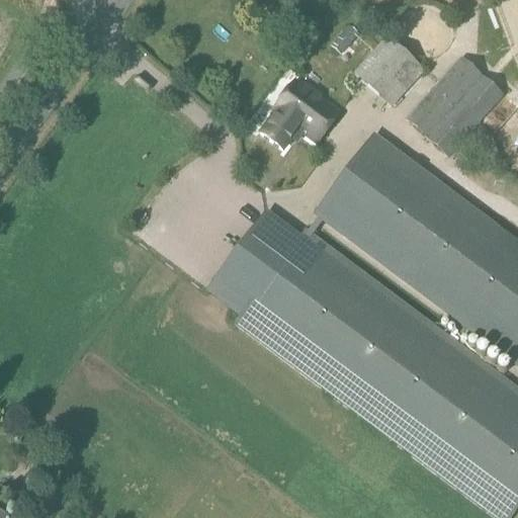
[(340,58),(358,37),(348,27),(330,48),(340,58)]
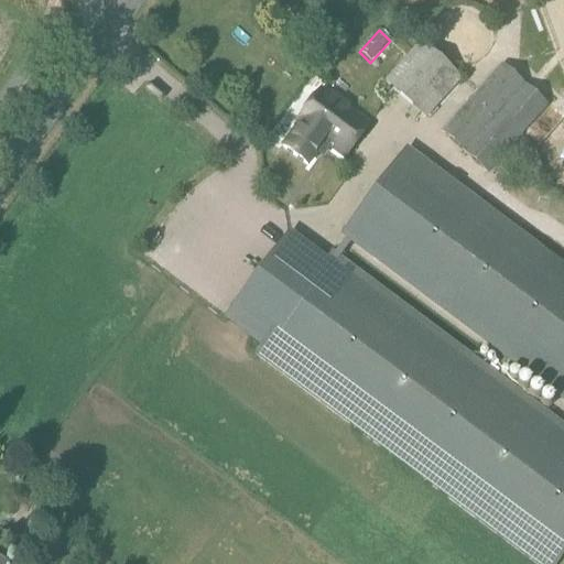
[(384,82),(425,120),(462,80),(421,42),(384,82)]
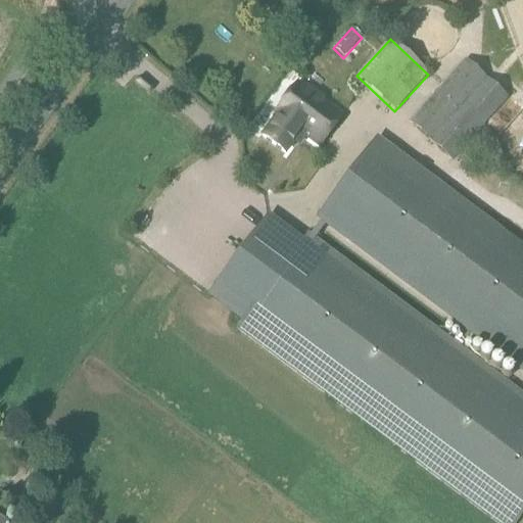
[(452,162),(509,98),(465,60),(409,124),(452,162)]
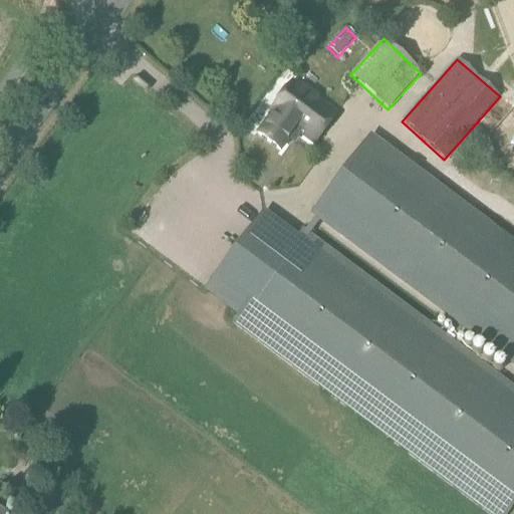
[(298,85),(292,81),(254,135),(275,150),(289,127),(314,145),(335,114),(308,93),(308,88),(302,84),(298,85)]
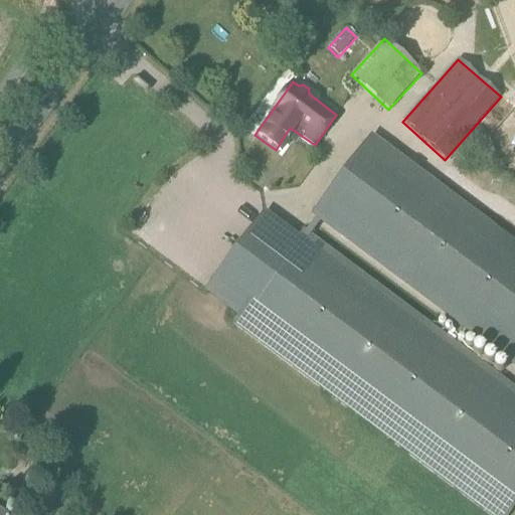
[(514,364),(514,249),(371,141),(315,215),(514,364)]
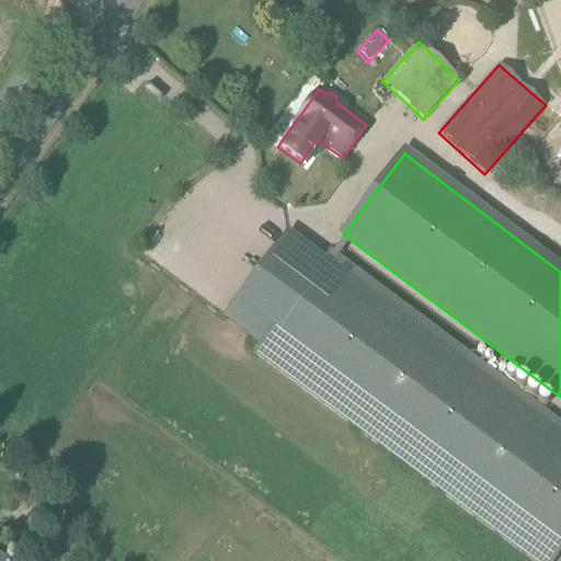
[(289,216),(304,228),(319,209),(306,197),(289,216)]
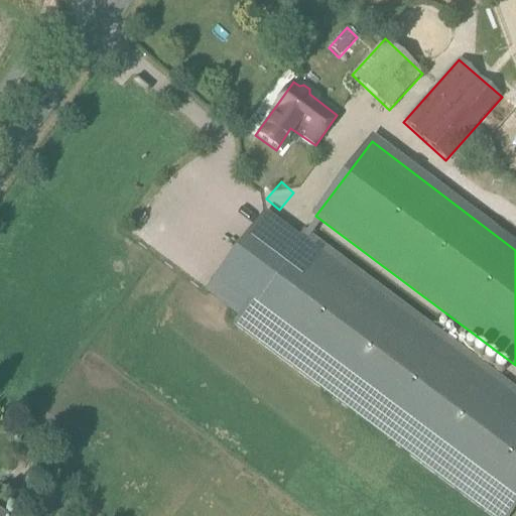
[(515,504),(515,405),(265,218),(208,291),(507,515),(515,504)]
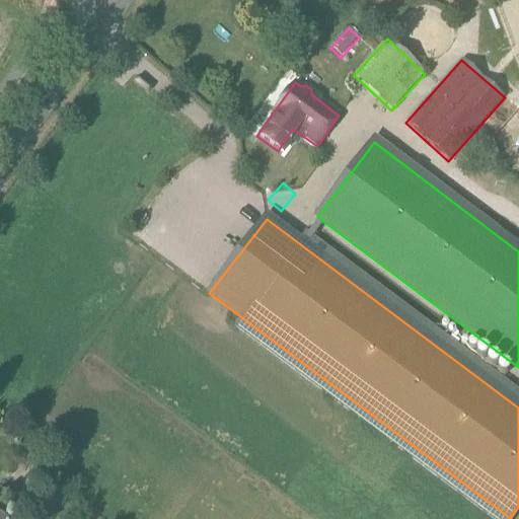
[(34,470),(22,487),(36,497),(49,480),(34,470)]
